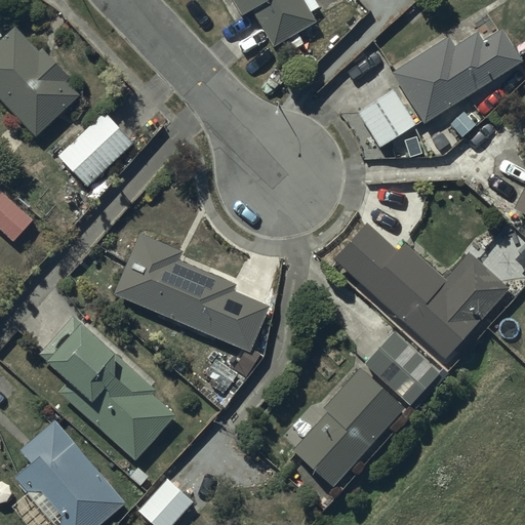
[(303,0),(234,0),(242,14),(253,8),(274,46),(316,23),(303,0)]
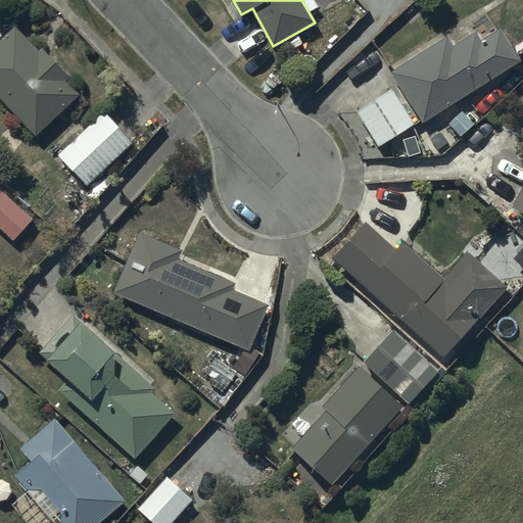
[(17,28),(0,42),(0,96),(36,136),(81,95),(65,79),(67,77),(42,48),(38,51),(17,28)]
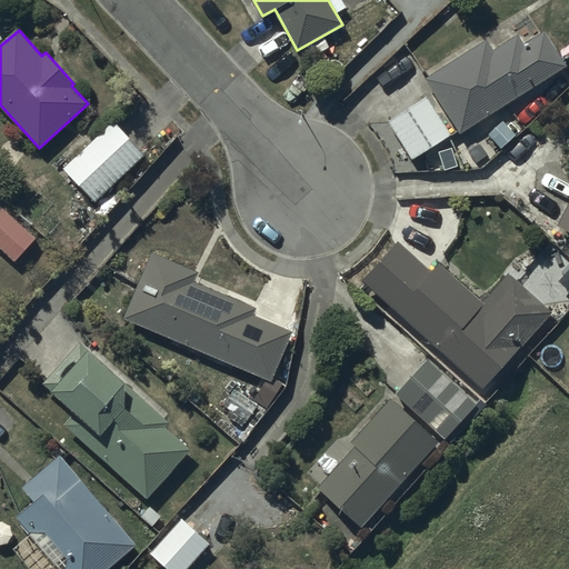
[(461,133),(567,65),(543,32),(525,45),(517,33),(493,49),(487,40),(426,80),(461,133)]
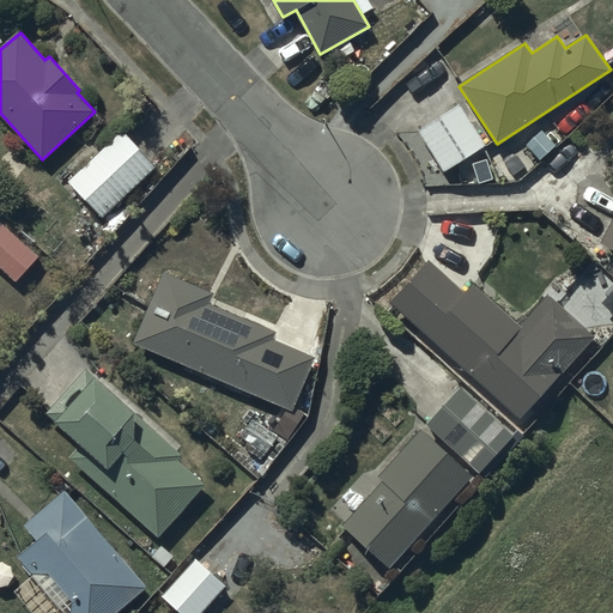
[(462,105),(419,131),(443,171),(486,146),(462,105)]
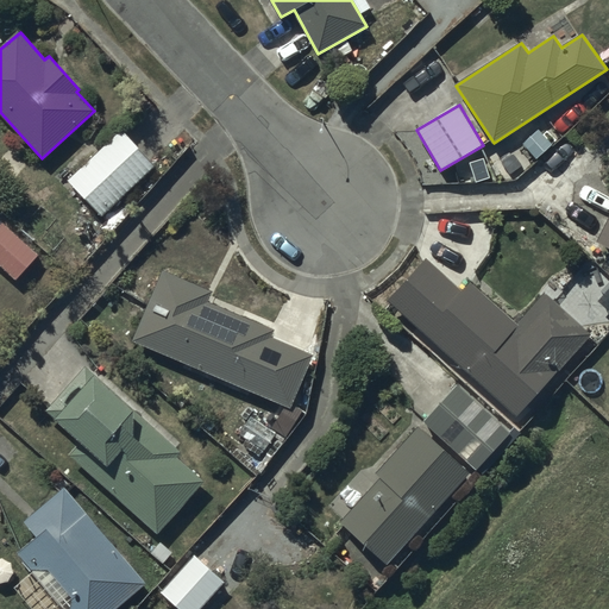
[(155,164),(120,130),(69,181),(104,215),(155,164)]
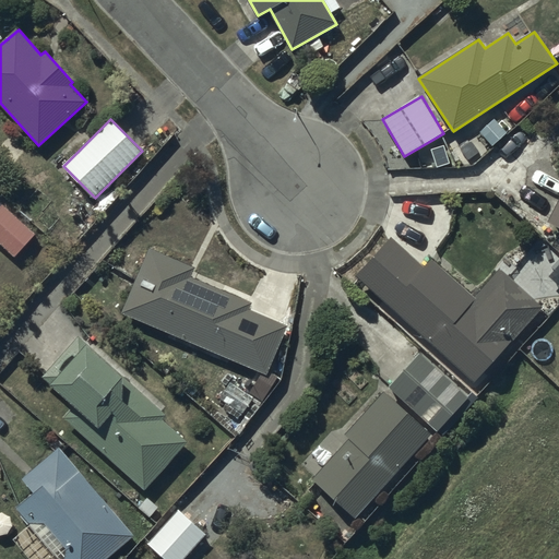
[(558,226),(558,177),(558,199),(548,222),(558,226)]
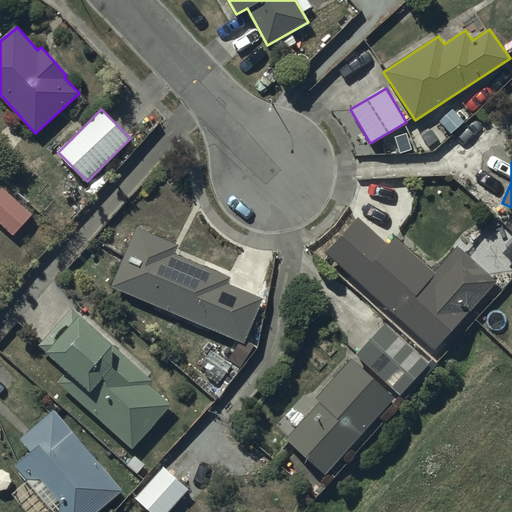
[(2,188),(0,189),(0,223),(13,235),(32,215),(2,188)]
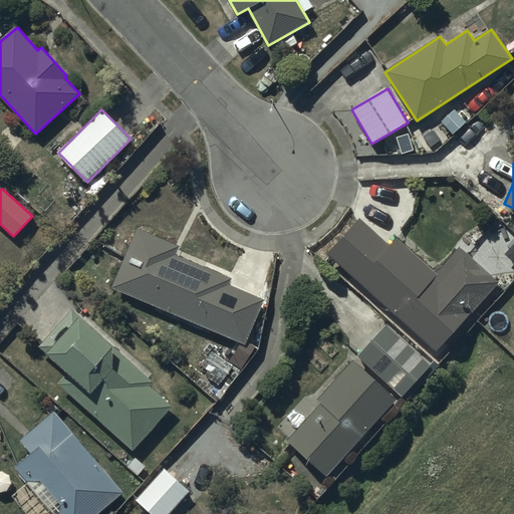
[(360,217),(328,252),(437,351),(500,282),(460,246),(436,273),(399,239),(392,246),(360,217)]
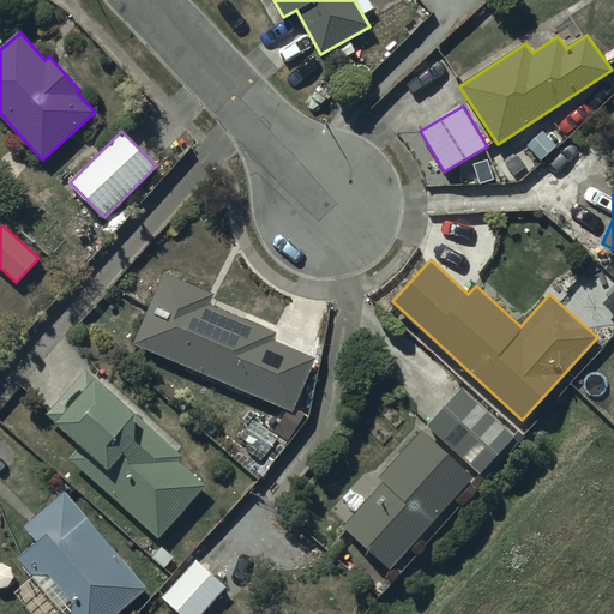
[(166,272),(134,343),(292,411),(314,359),(275,342),(278,332),(210,304),(215,294),(166,272)]
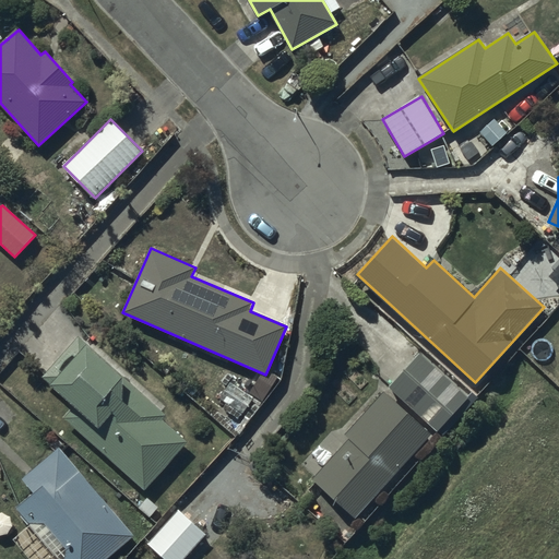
[(167,415),(80,336),(42,378),(73,406),(63,417),(144,489),(186,442),(162,421),(167,415)]
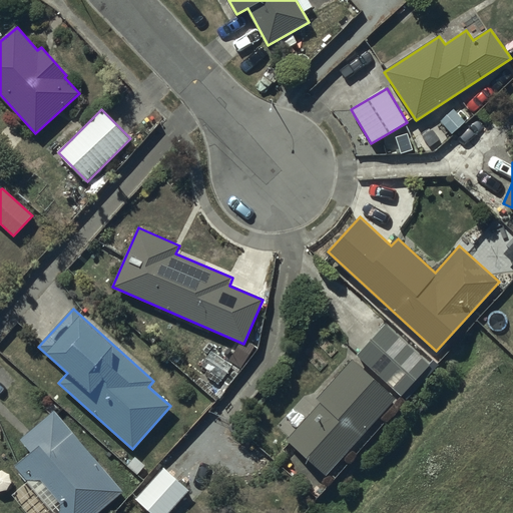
[(430,364),(386,325),(317,400),(321,404),(289,441),(328,475),(399,393),(402,396),(430,364)]
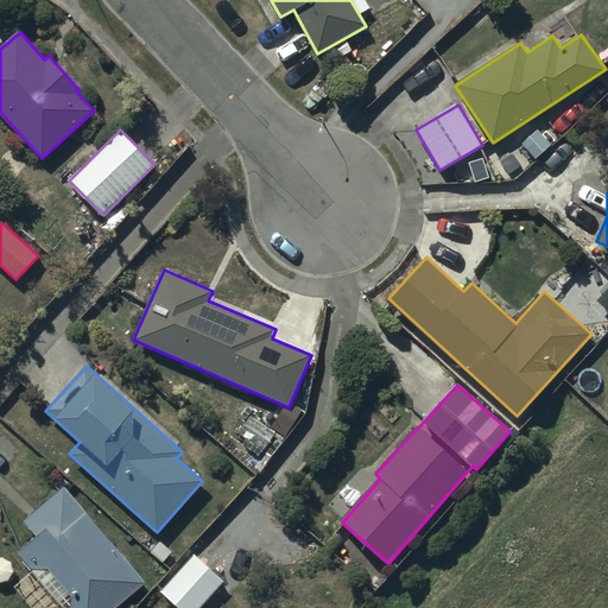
[(116,607),(146,583),(64,487),(24,520),(37,534),(17,553),(65,607),(116,607)]
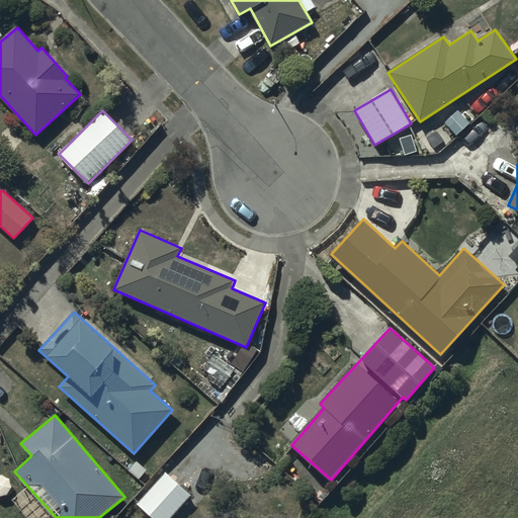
[(170,517),(191,497),(167,472),(138,503),(153,517),(170,517)]
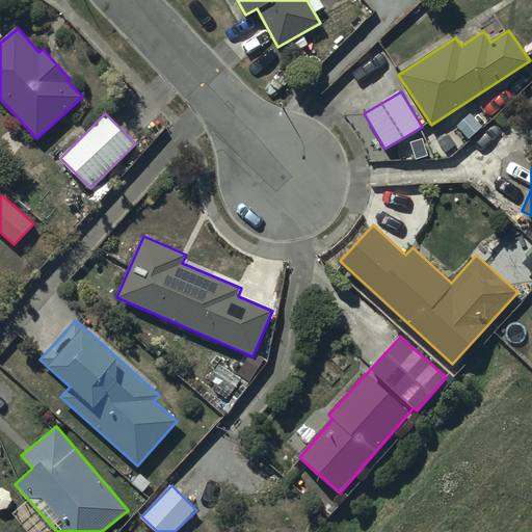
All buildings are outlined.
